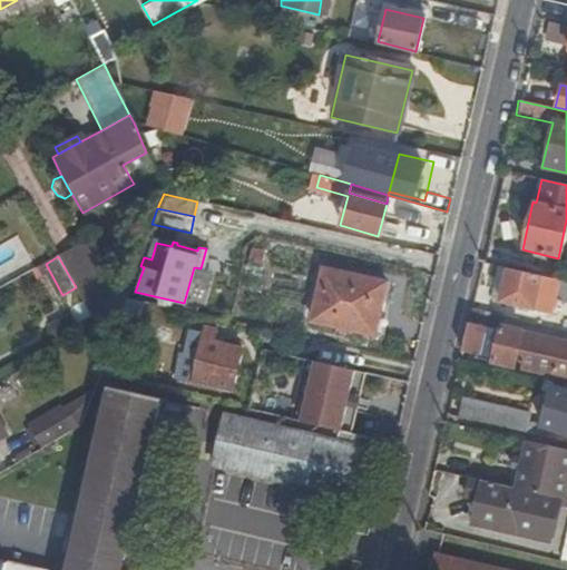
[(75,285),(107,267),(101,258),(69,276),(75,285)]
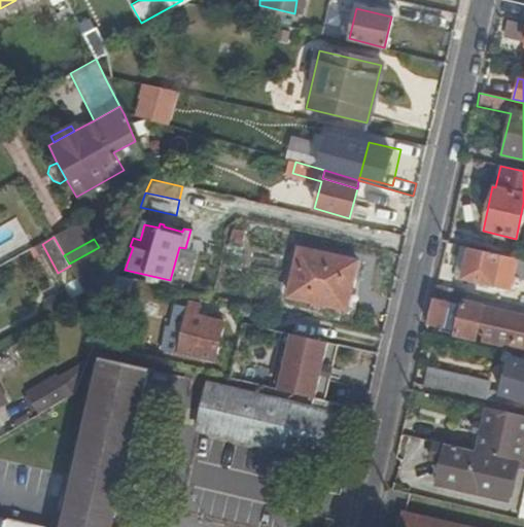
[(99,318),(106,299),(113,275),(99,247),(69,264),(70,266),(86,295),(99,318)]
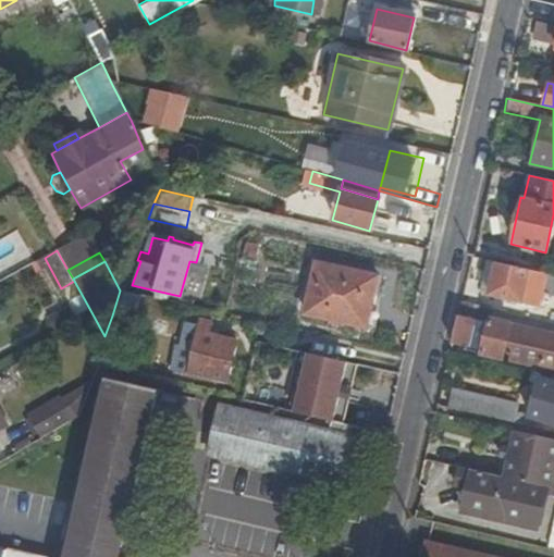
[(528,271),(495,262),(488,295),(520,302),(528,271)]
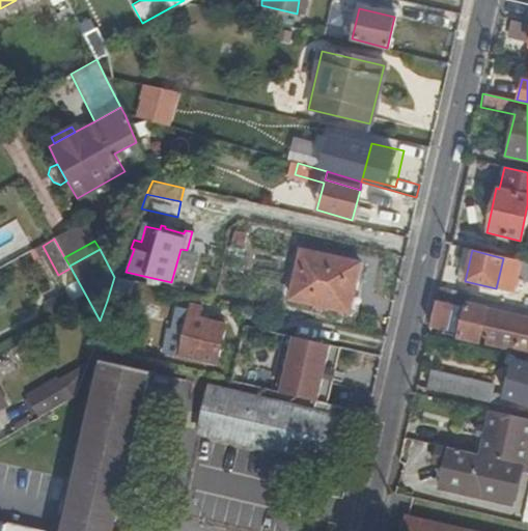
[(355,283),(360,264),(302,251),(290,298),(344,310),(351,282),(355,283)]
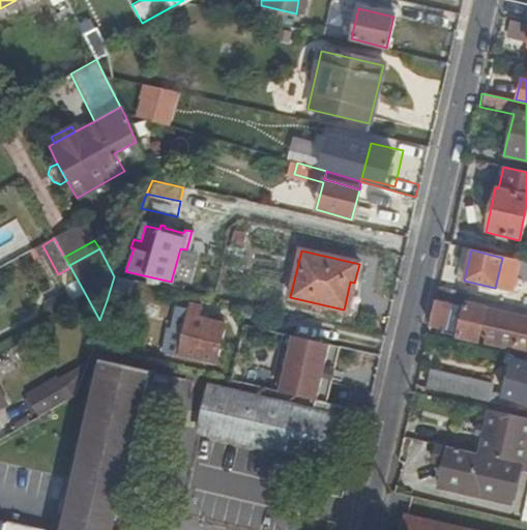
[(502,258),(495,288),(508,291),(511,278),(517,261),(502,258)]
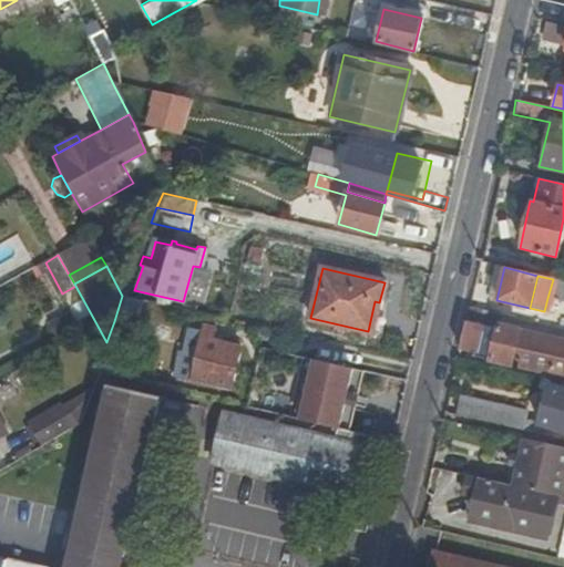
[(563,308),(563,281),(553,279),(547,298),(563,301),(563,307),(563,309),(563,308)]
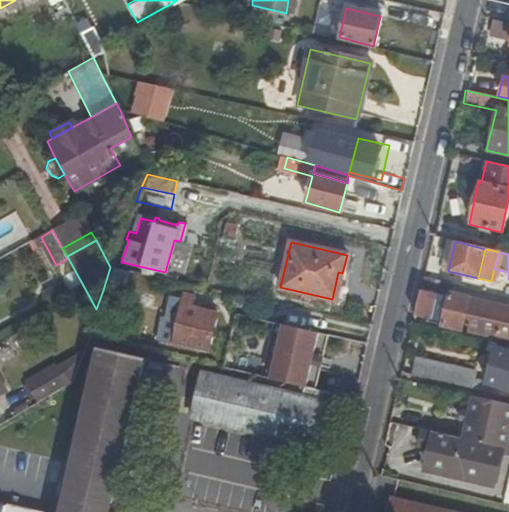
[(419,289),(412,316),(442,322),(441,325),(459,329),(461,322),(468,324),(466,328),(508,338),(508,311),(466,300),(466,298),(449,294),(448,296),(419,289)]
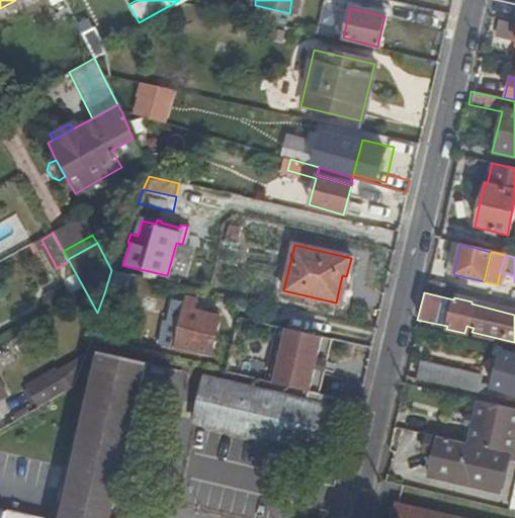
[(181,315),(180,321),(174,346),(208,354),(218,317),(192,311),(195,300),(183,296),(181,308),(176,307),(175,313),(181,315)]
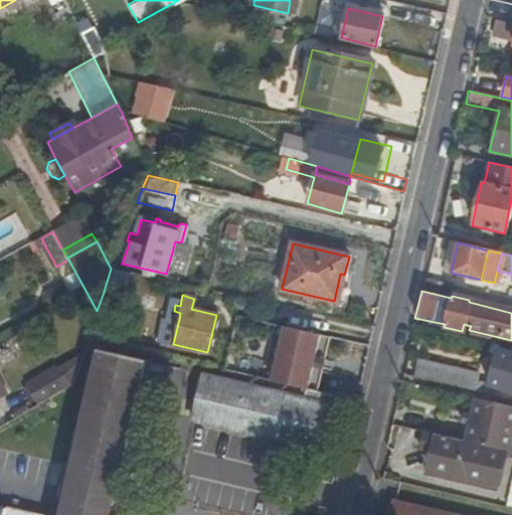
[(304,388),(305,388),(319,334),(285,326),(271,380),(304,388)]
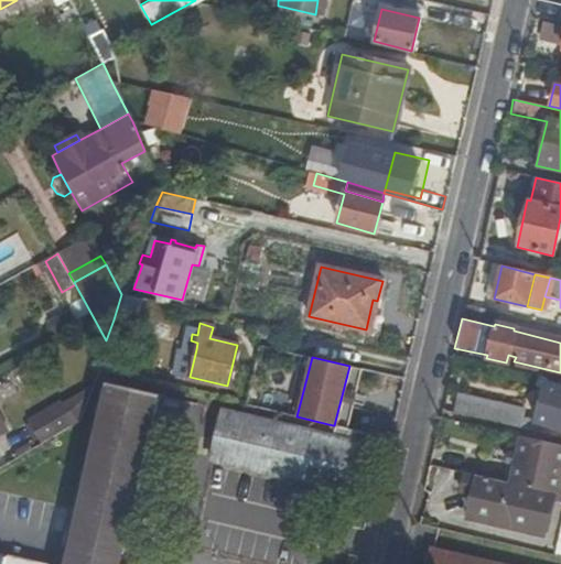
[(560,380),(545,377),(532,422),(560,429),(560,380)]
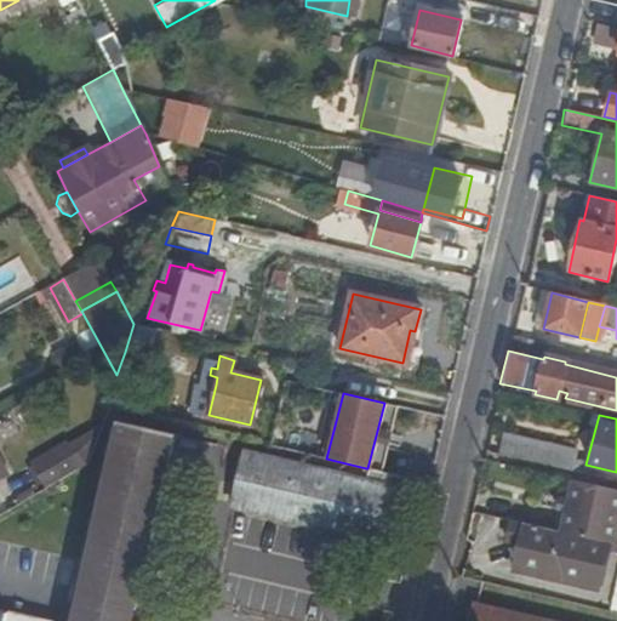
[(130,620),(173,433),(116,421),(70,620),(46,620),(0,611),(0,620),(130,620)]
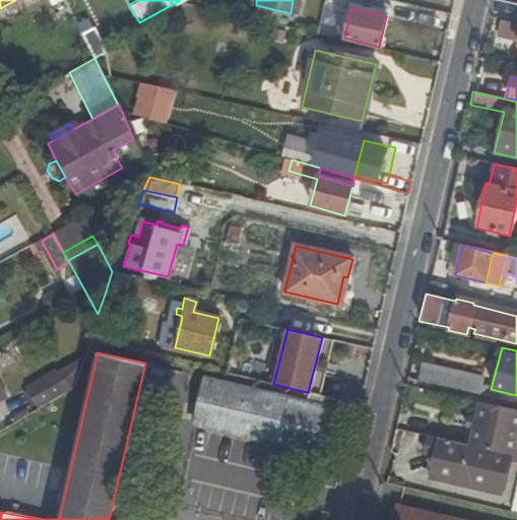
[(27,389),(39,408),(71,389),(82,359),(61,372),(60,370),(27,389)]
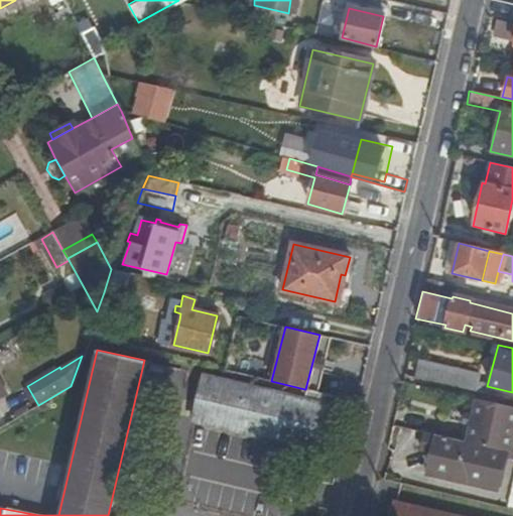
[(419,361),(415,379),(471,391),(475,376),(419,361)]
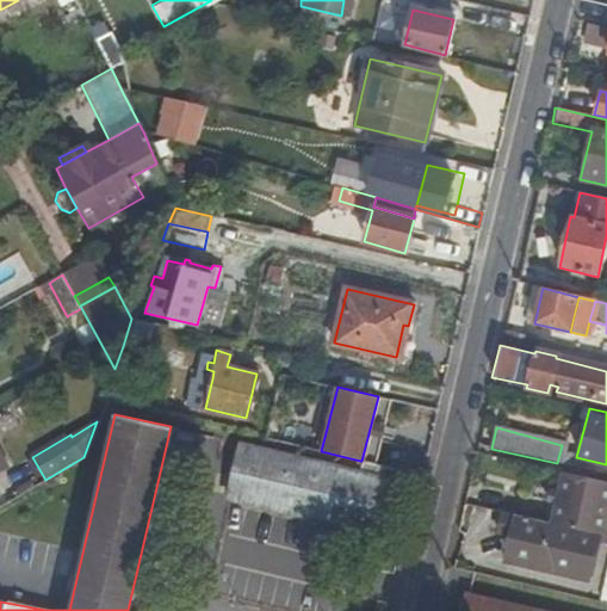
[(382,535),(397,469),(361,461),(360,461),(359,470),(357,474),(237,444),(224,497),(382,535)]
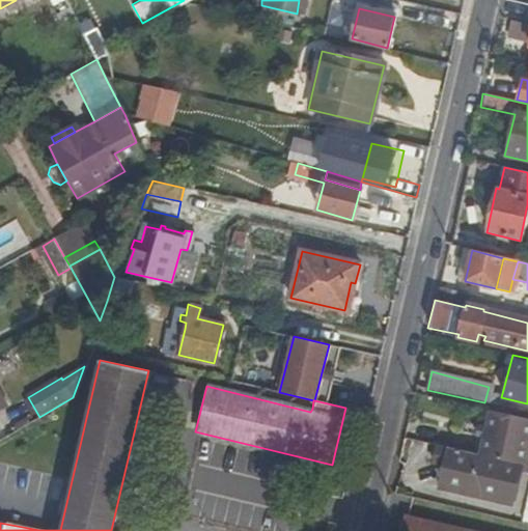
[(527,419),(488,410),(482,434),(477,454),(478,454),(525,465),(527,450),(527,419)]
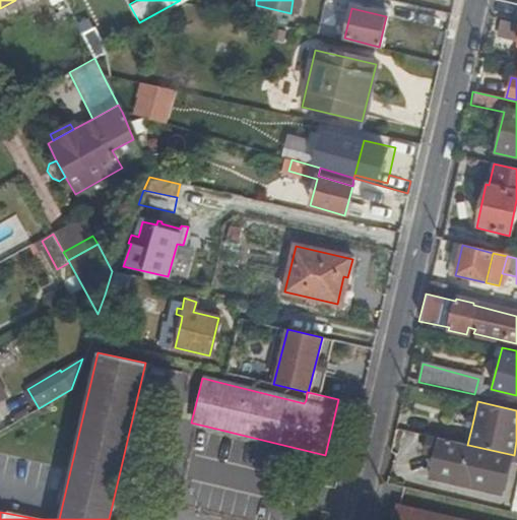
[(465,423),(460,443),(467,445),(472,425),(465,423)]
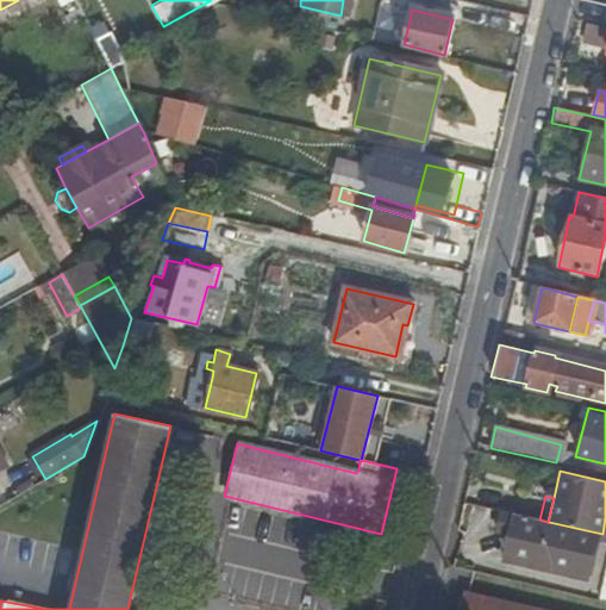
[(539,520),(503,511),(497,533),(508,535),(514,536),(508,564),(507,568),(529,572),(529,567),(536,541),(544,543),(549,522),(548,522),(539,520)]
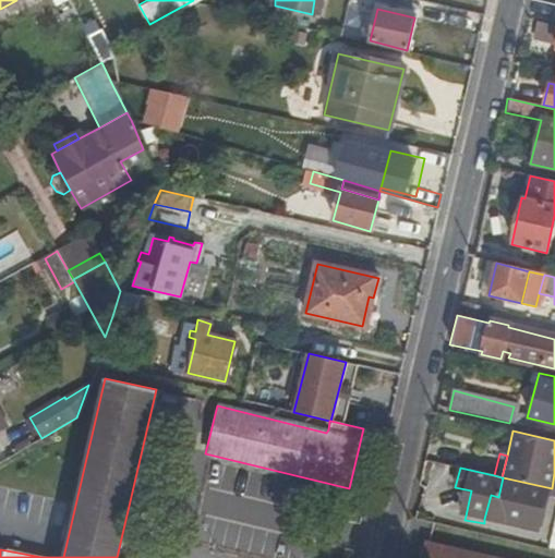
[(491,495),(484,519),(537,531),(544,496),(554,498),(554,488),(552,488),(503,477),(498,497),(491,495)]
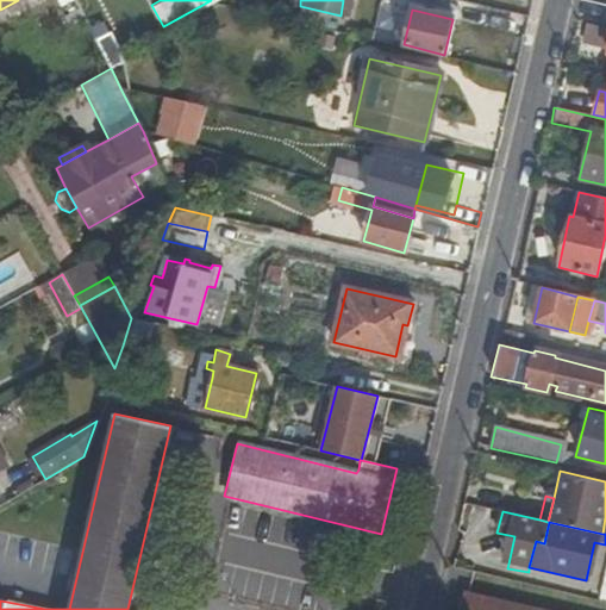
[(514,536),(508,535),(503,562),(508,564),(514,536)]
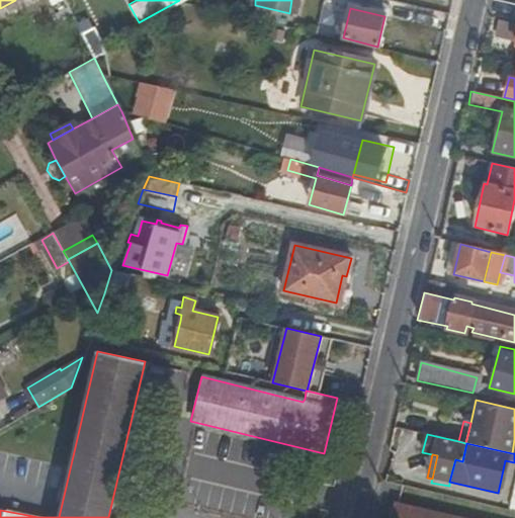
[(392,517),(450,517),(395,505),(392,517)]
